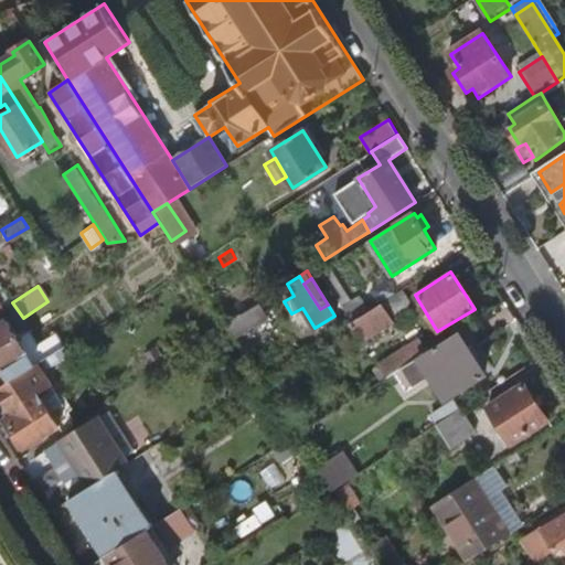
[(341,300),(353,319),(371,308),(359,290),(341,300)]
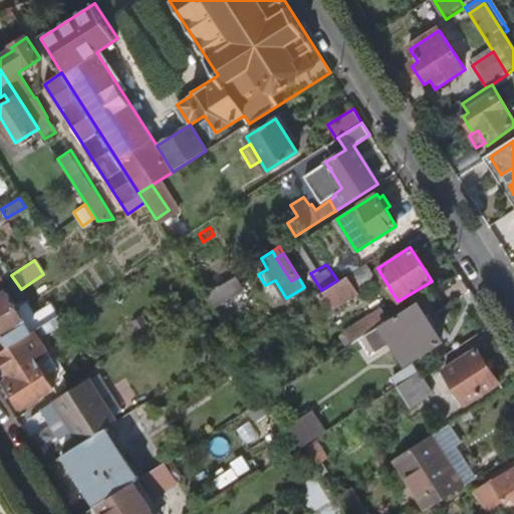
[(204,294),(212,307),(243,287),(235,274),(204,294)]
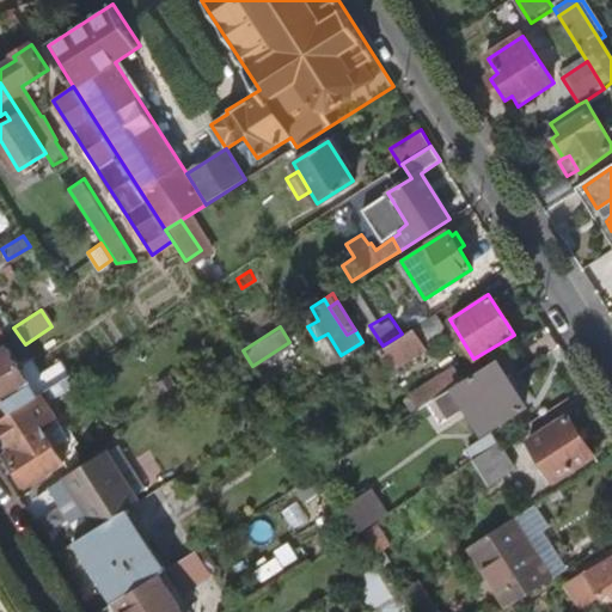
[(423,348),(411,328),(402,334),(383,346),(380,347),(380,348),(392,365),(393,367),(423,348)]
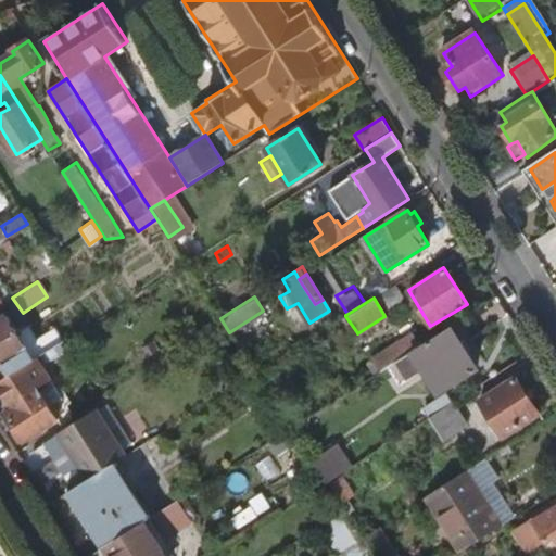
[(0,317),(0,343),(15,333),(3,316),(0,317)]
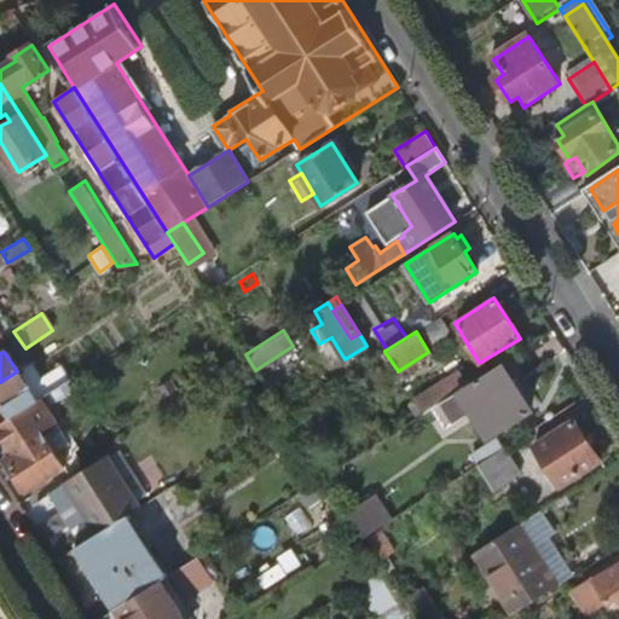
[(397,369),(385,352),(372,360),(383,377),(397,369)]
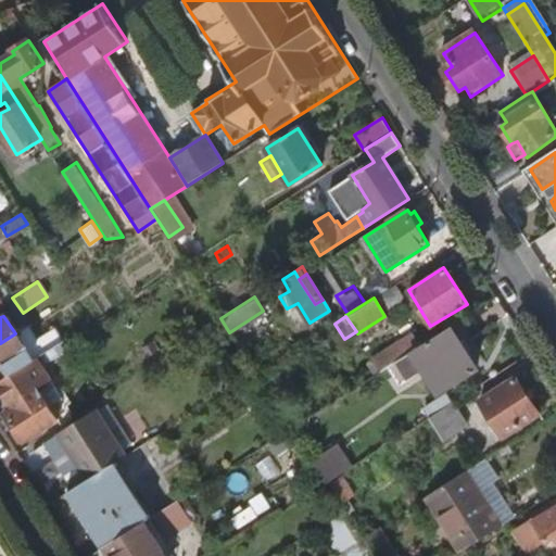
[(418,345),(413,349),(425,367),(440,392),(478,366),(451,325),(418,345)]
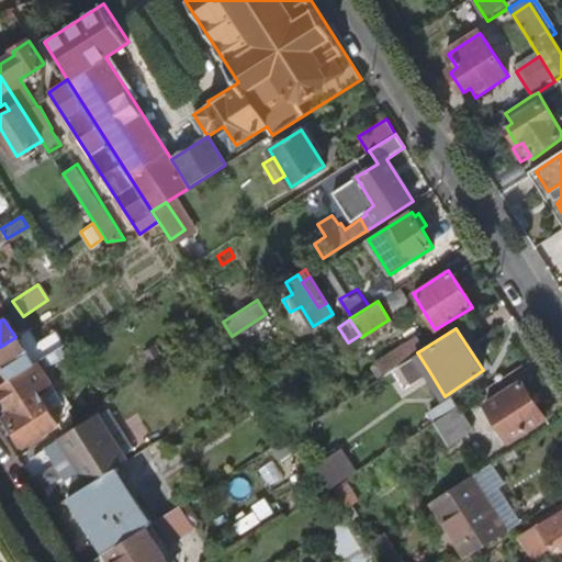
[(26,330),(15,337),(34,364),(60,347),(52,333),(34,343),(26,330)]
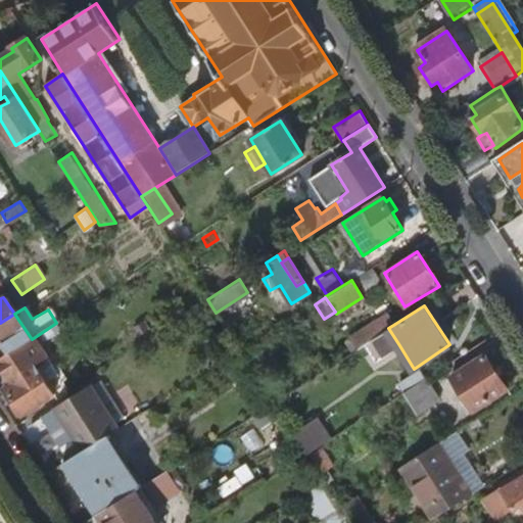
[(14,314),(0,323),(0,345),(3,344),(9,353),(32,339),(14,314)]
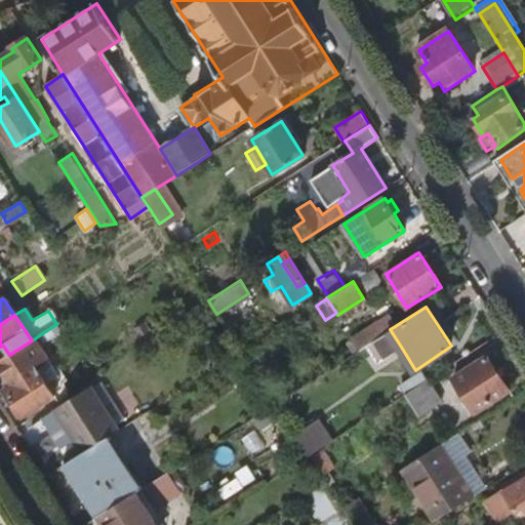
[(358,336),(364,346),(370,341),(390,329),(395,326),(390,317),(358,336)]
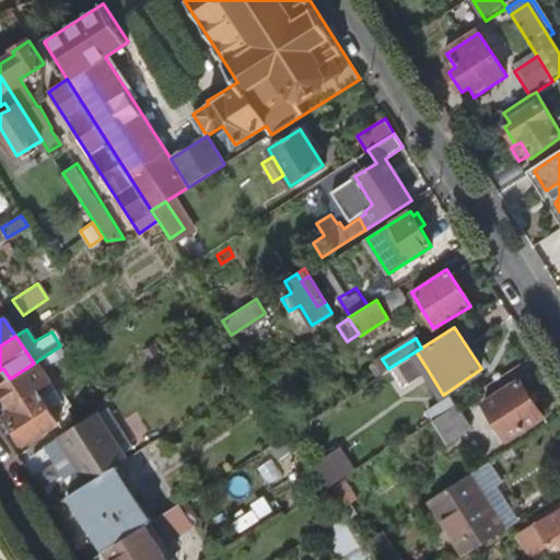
[(428,370),(416,351),(395,364),(407,383),(428,370)]
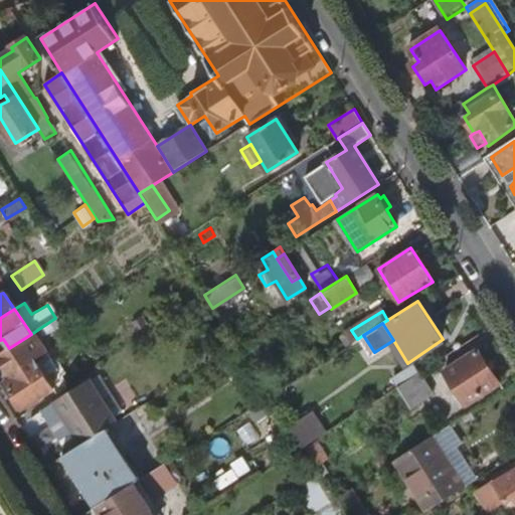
[(9,348),(0,353),(0,361),(11,379),(5,383),(22,409),(51,389),(34,363),(47,356),(31,334),(9,348)]
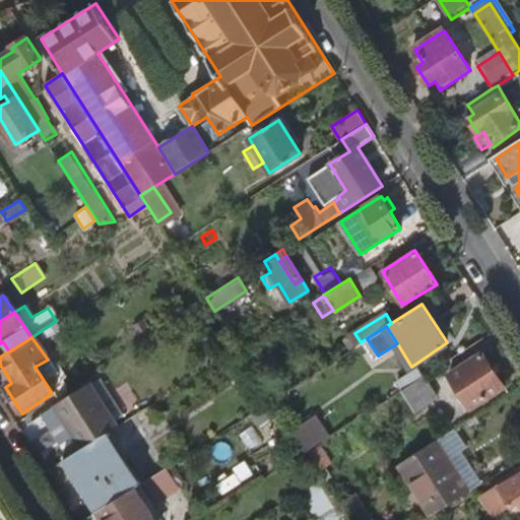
[(504,387),(482,353),(449,375),(470,407),(504,387)]
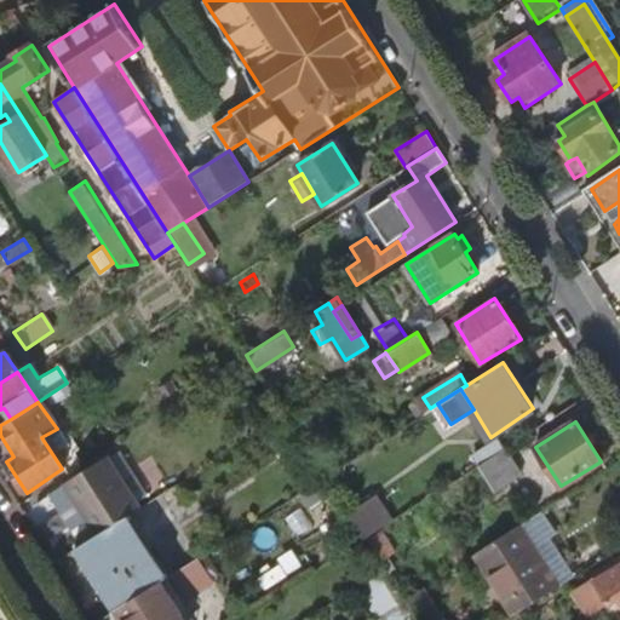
[(476,465),(494,454),(486,442),(468,454),(475,466),(476,465)]
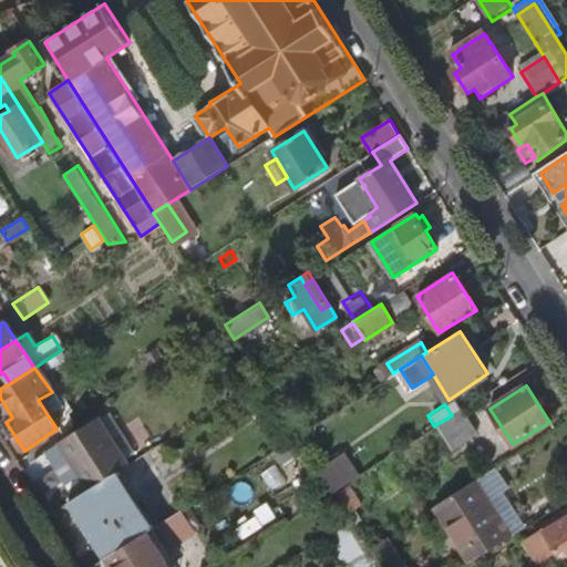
[(471,429),(460,410),(452,415),(435,425),(446,444),(471,429)]
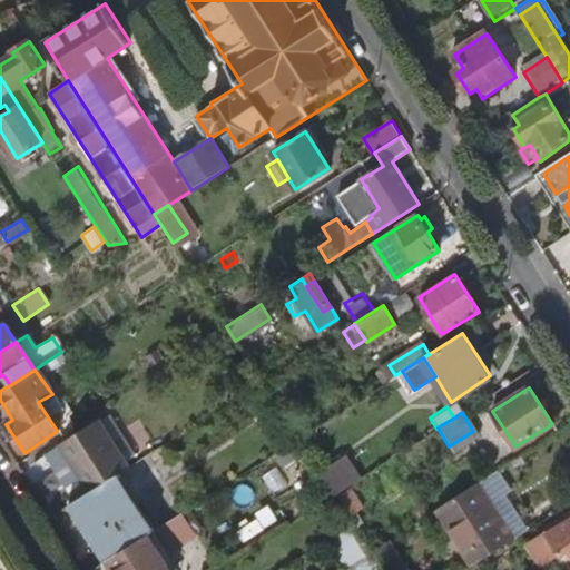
[(107,418),(97,423),(124,464),(133,459),(107,418)]
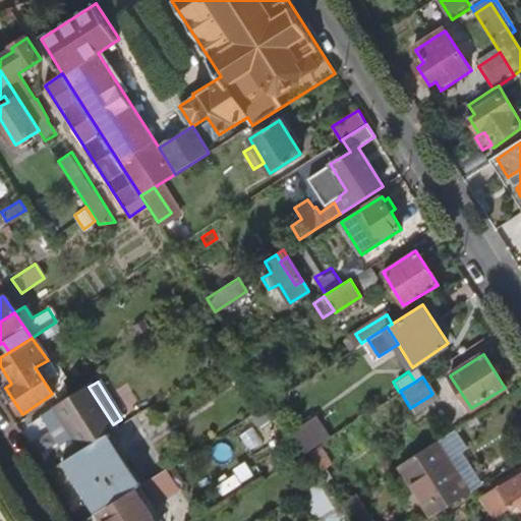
[(70,459),(80,452),(102,439),(116,429),(113,424),(89,387),(54,411),(44,418),(70,459)]
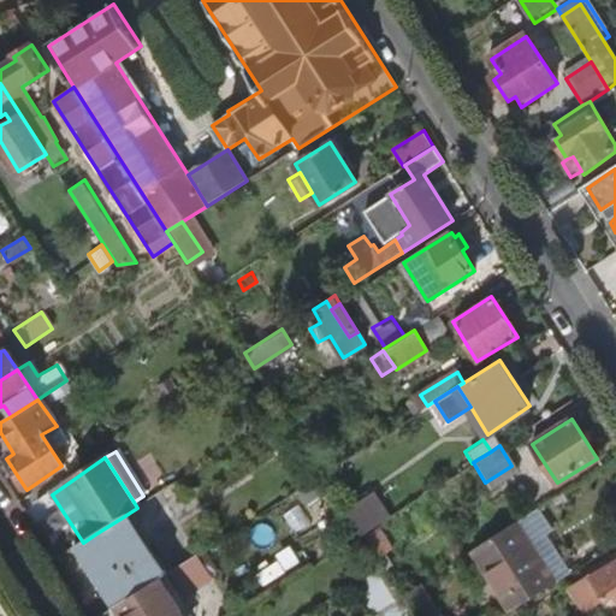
[(292,475),(283,458),(272,466),(282,481),(292,475)]
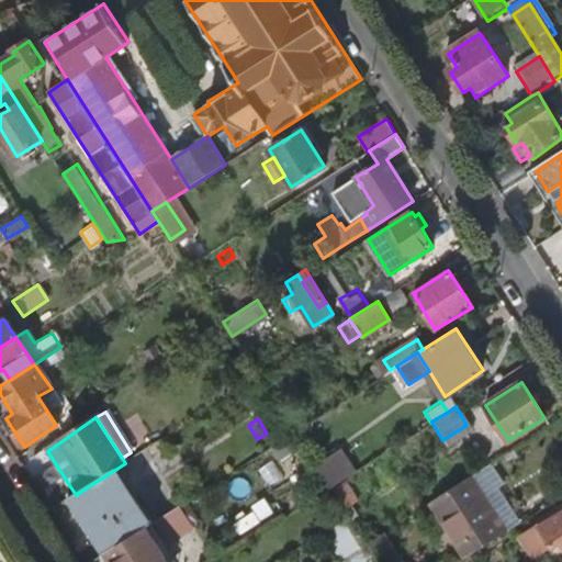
[(289,459),(277,441),(261,451),(272,468),(289,459)]
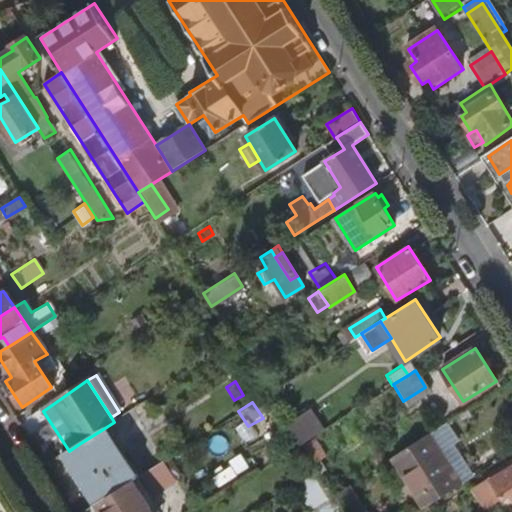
[(284,422),(299,444),(301,443),(313,435),(315,434),(300,411),(284,422)]
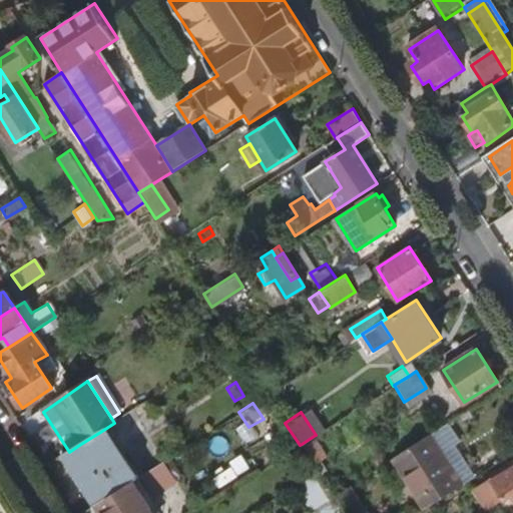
[(62,457),(94,505),(131,482),(100,432),(79,445),(69,452),(62,457)]
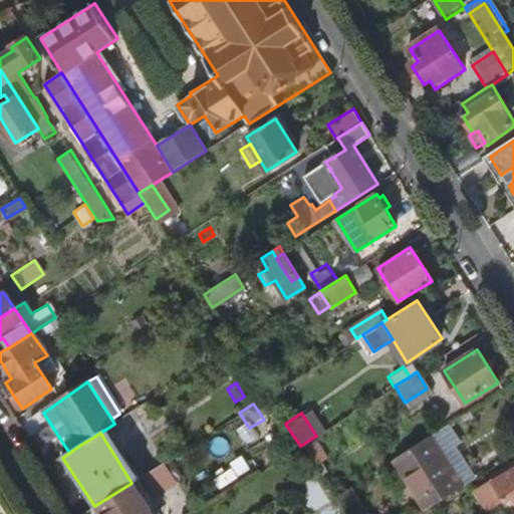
[(427,509),(462,486),(430,436),(394,459),(427,509)]
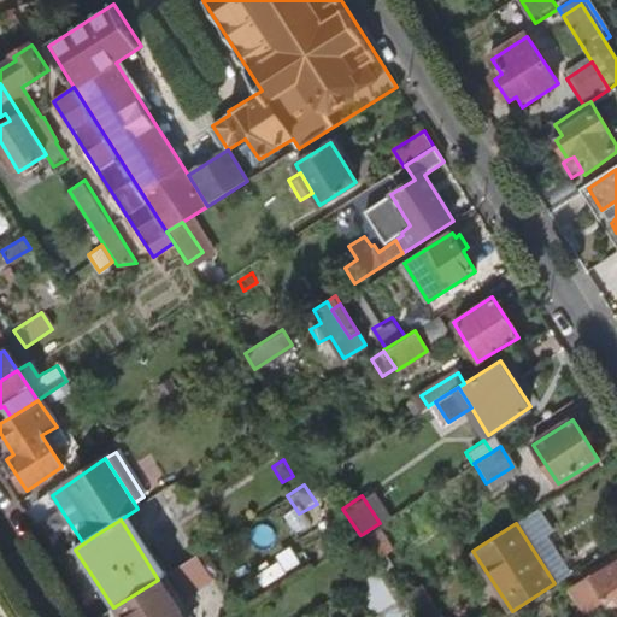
[(377,524),(363,534),(378,559),(385,569),(392,564),(386,553),(393,548),(377,524)]
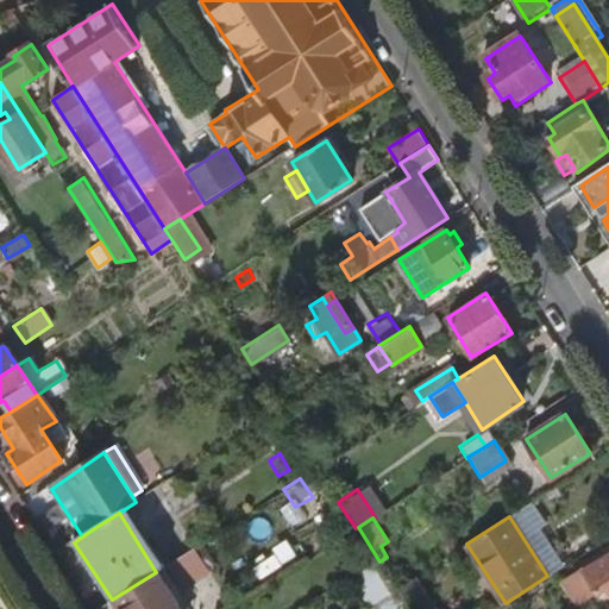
[(194,547),(158,570),(174,595),(201,577),(199,573),(206,567),(194,547)]
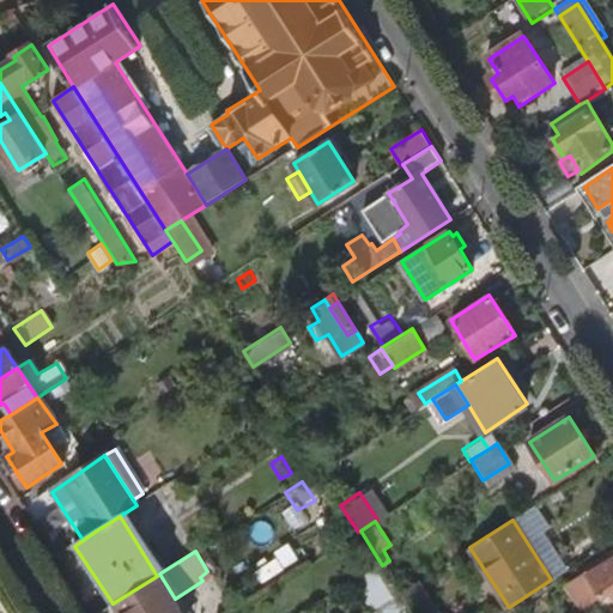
[(612,558),(580,581),(594,602),(604,596),(612,610),(612,558)]
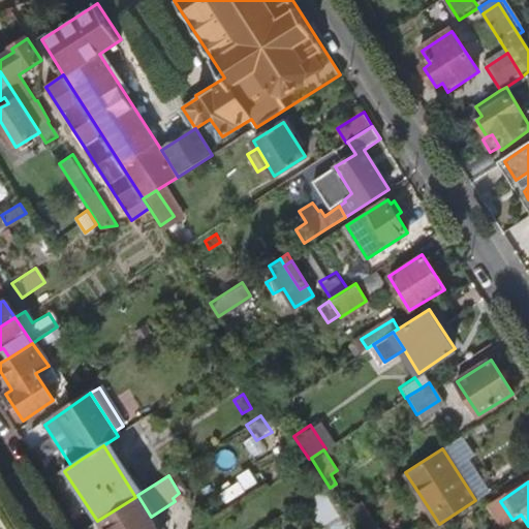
[(330,520),(338,515),(321,489),(313,493),(318,501),(330,520)]
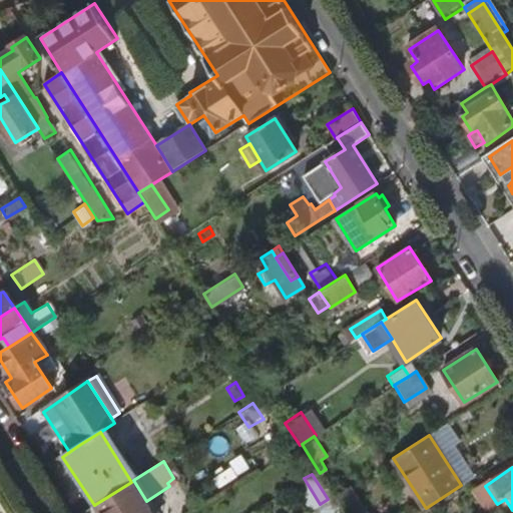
[(297,483),(302,491),(309,486),(304,478),(297,483)]
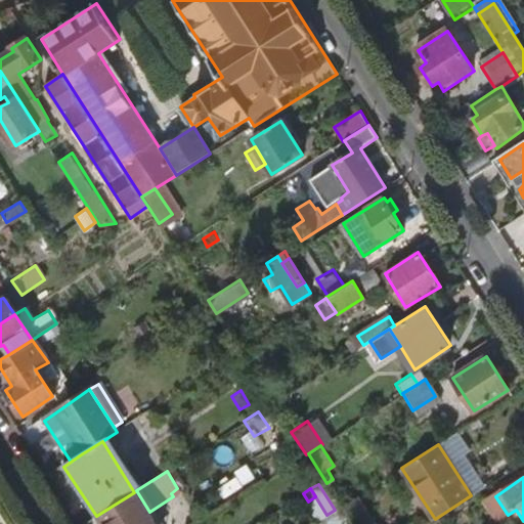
[(154,523),(134,492),(96,516),(100,523),(154,523)]
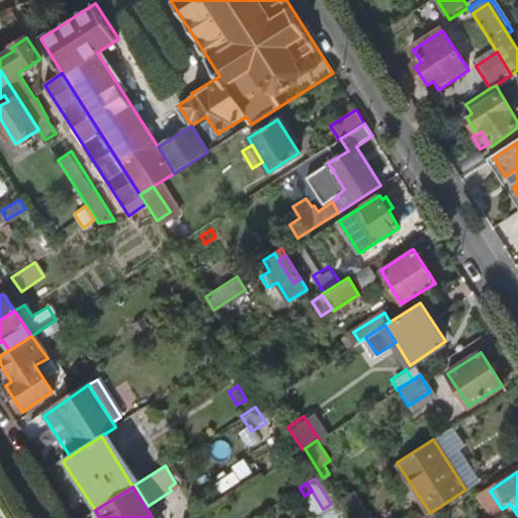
[(353,490),(340,499),(351,517),(357,517),(365,513),(353,490)]
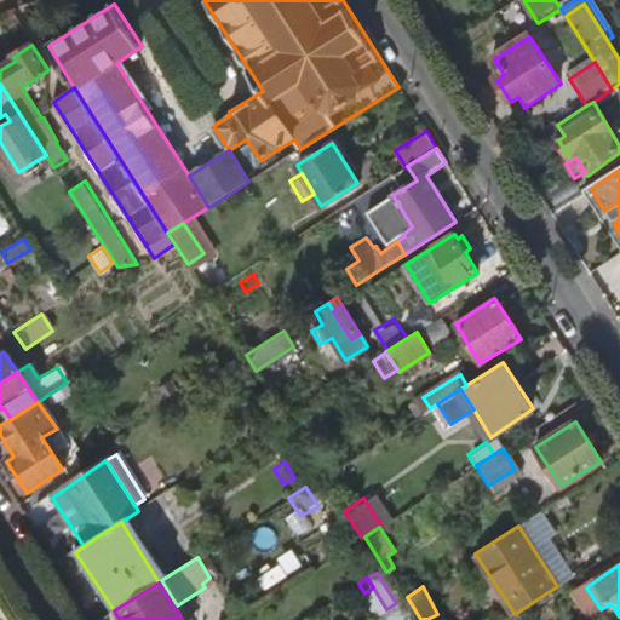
[(365,593),(378,615),(386,609),(373,587),(365,593)]
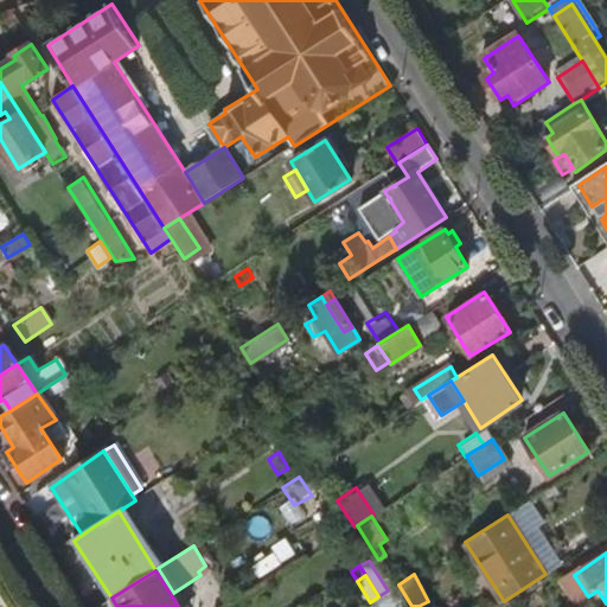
[(370,602),(372,606),(406,606),(393,587),(388,590),(378,596),(370,602)]
